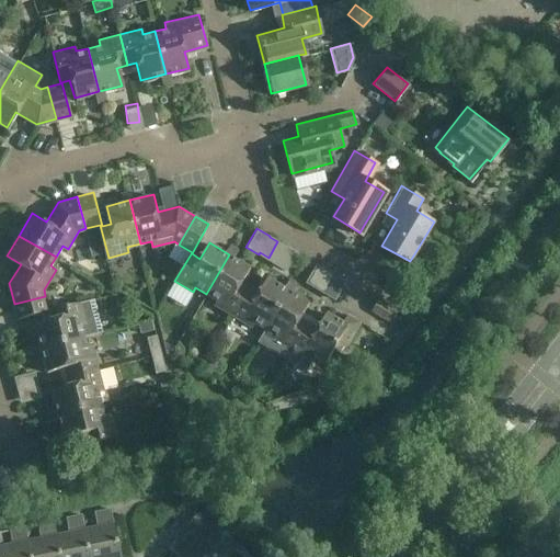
[(277,241),(269,258),(276,262),(275,264),(285,270),(296,251),(286,246),(277,241)]
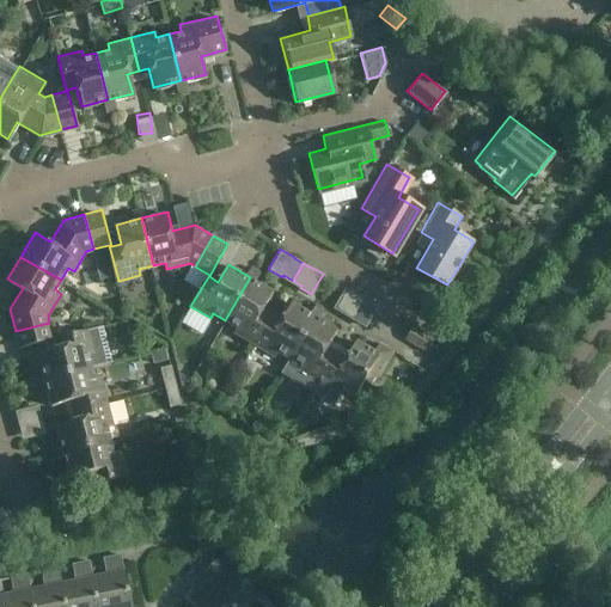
[(255,343),(273,314),(263,308),(274,292),(250,277),(225,320),(236,326),(233,330),(255,343)]
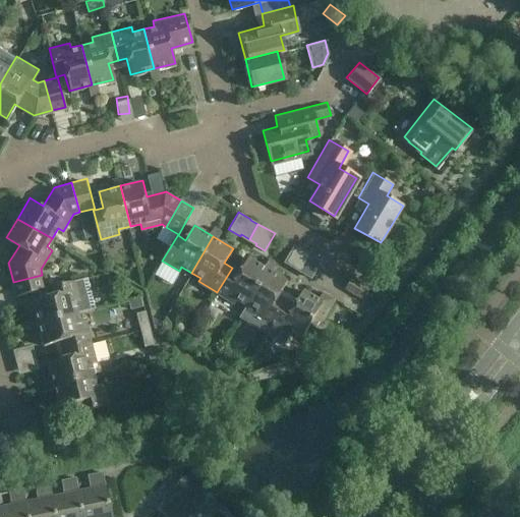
[(302,271),(311,255),(303,251),(304,250),(293,243),(283,262),(293,268),(294,266),(302,271)]
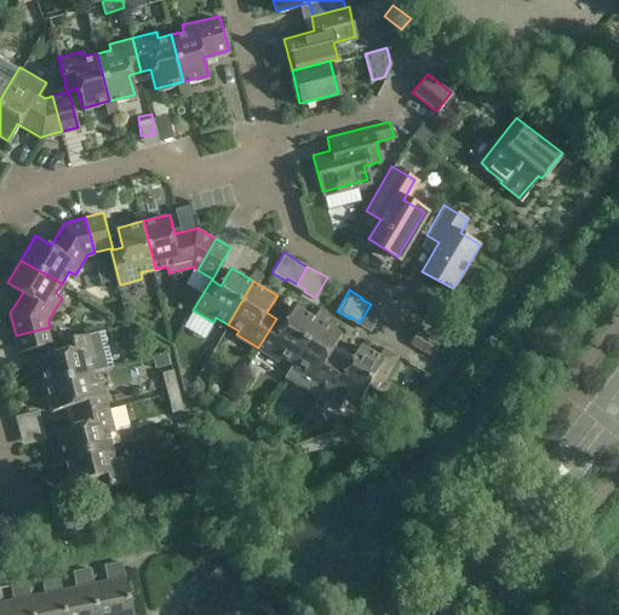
[(371,304),(360,322),(370,328),(380,310),(371,304)]
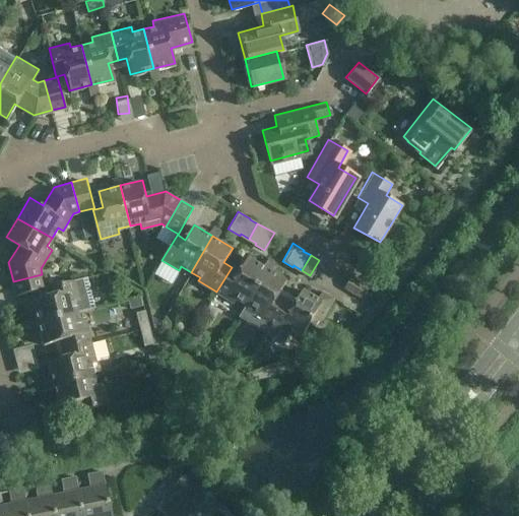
[(246,304),(267,268),(248,257),(240,272),(232,267),(216,292),(234,302),(236,298),(246,304)]
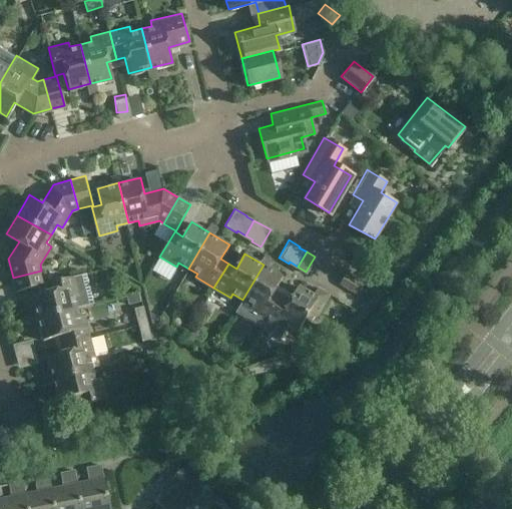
[(264,265),(242,300),(251,306),(249,309),(266,319),(267,320),(282,295),(274,290),(283,276),(264,265)]
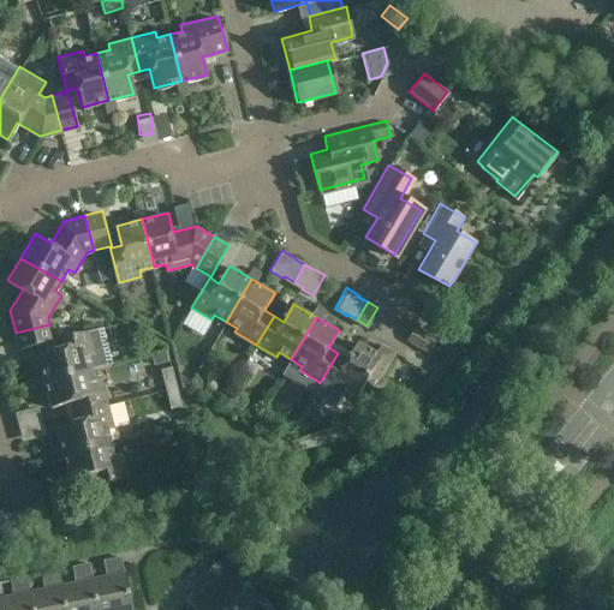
[(102,327),(53,339),(49,324),(16,333),(19,348),(55,340),(58,350),(39,353),(46,380),(93,368),(112,362),(102,327)]
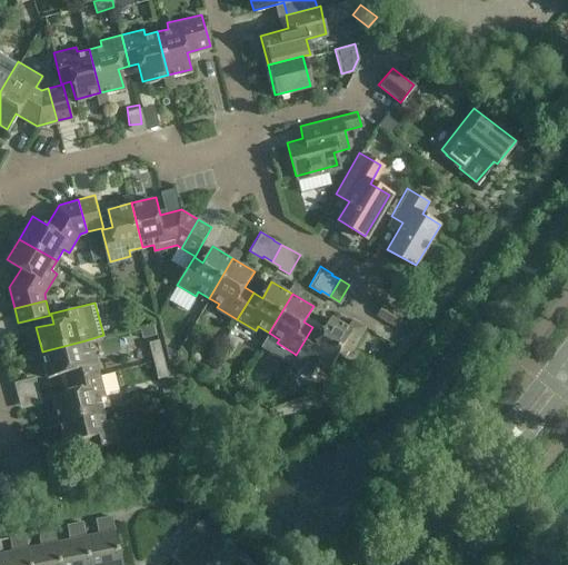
[(321,331),(312,327),(296,355),(295,354),(289,365),(309,376),(318,362),(328,367),(340,345),(350,350),(365,326),(352,318),(347,326),(330,317),(321,331)]
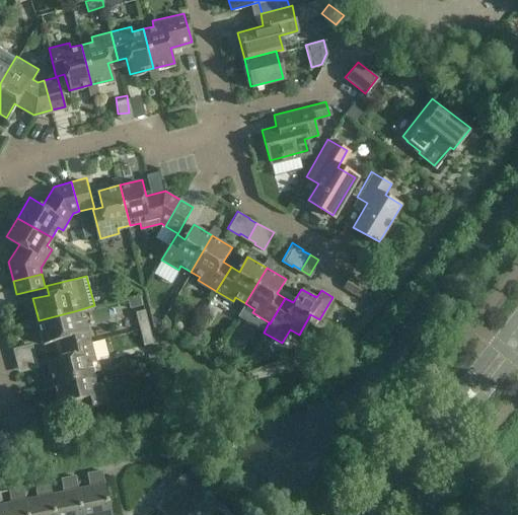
[(142,303),(140,295),(127,298),(129,306),(142,303)]
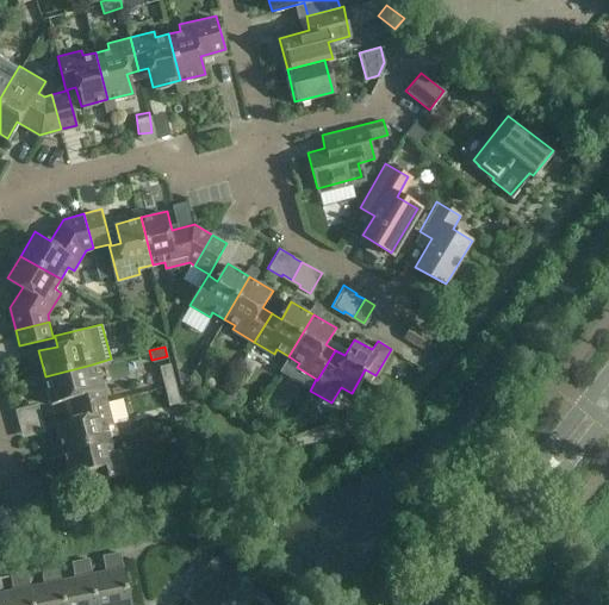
[(165,385),(176,381),(172,361),(159,365),(165,385)]
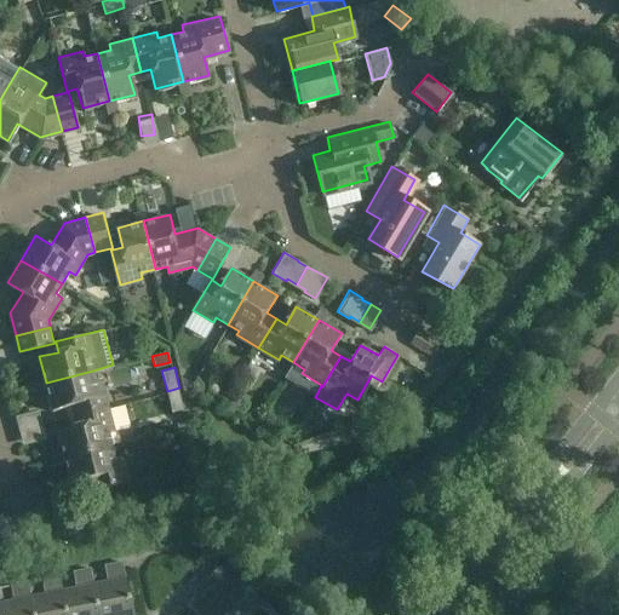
[(93,371),(46,383),(52,408),(72,403),(74,414),(109,406),(103,381),(96,384),(93,371)]
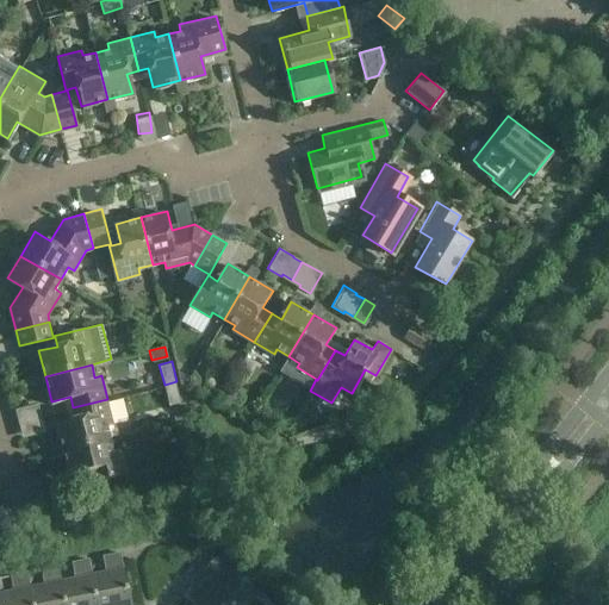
[(176,381),(165,385),(169,404),(181,400),(176,381)]
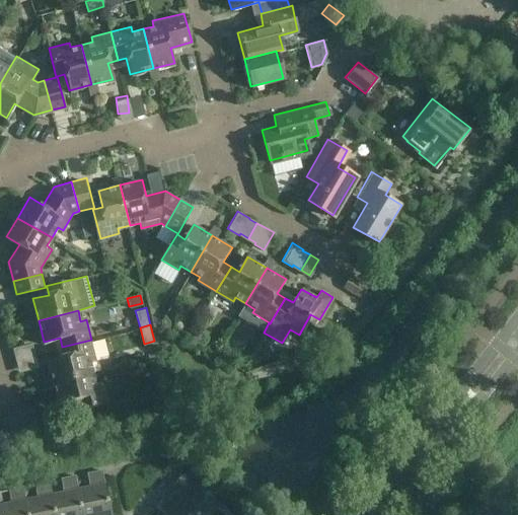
[(18,361),(35,357),(30,338),(13,343),(18,361)]
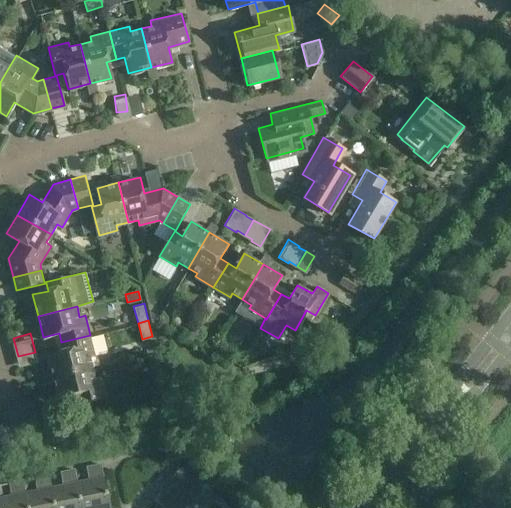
[(90,335),(61,342),(63,351),(47,354),(53,377),(93,367),(90,356),(95,354),(90,335)]
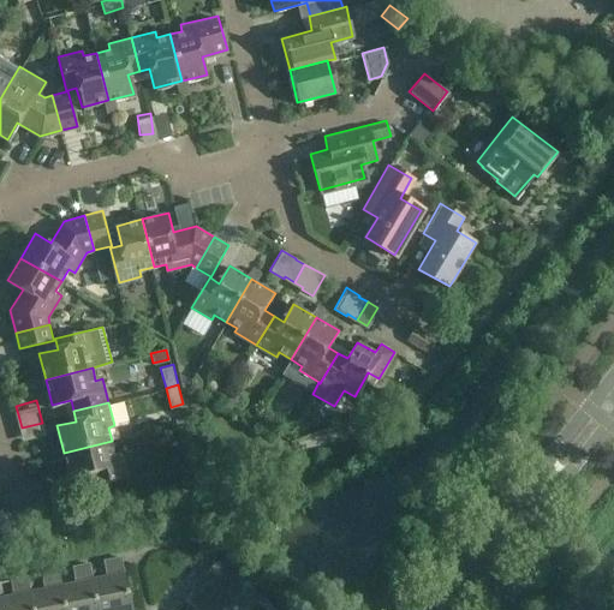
[(112,441),(64,453),(70,477),(89,472),(93,484),(126,474),(120,450),(114,453),(112,441)]
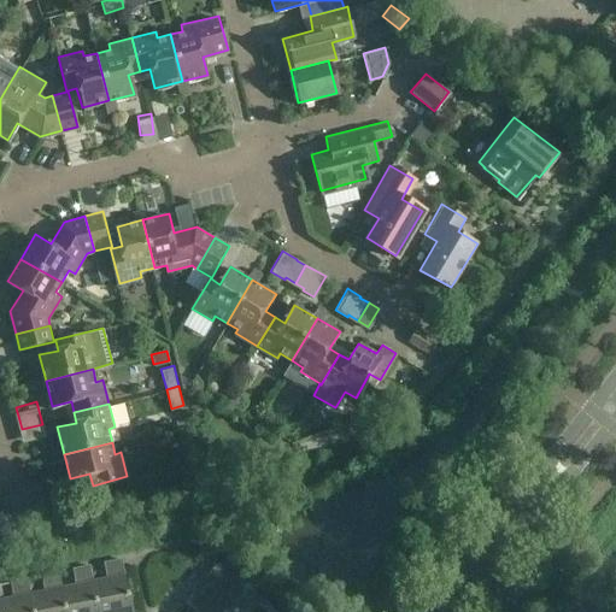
[(40,482),(15,489),(21,507),(45,501),(40,482)]
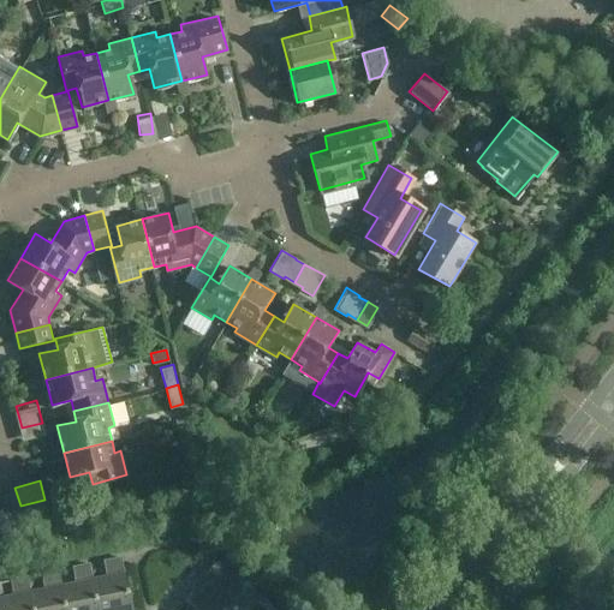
[(0,512),(11,509),(5,490),(0,491),(0,512)]
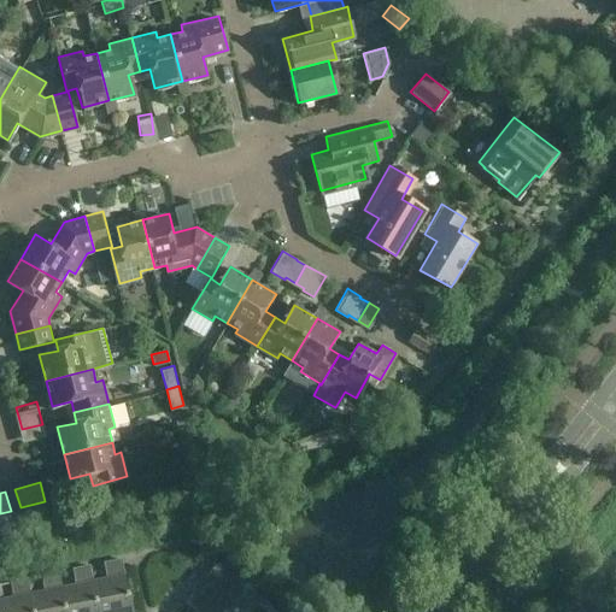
[(89,563),(98,611),(132,611),(121,557),(111,559),(112,566),(105,569),(106,577),(93,580),(89,563)]
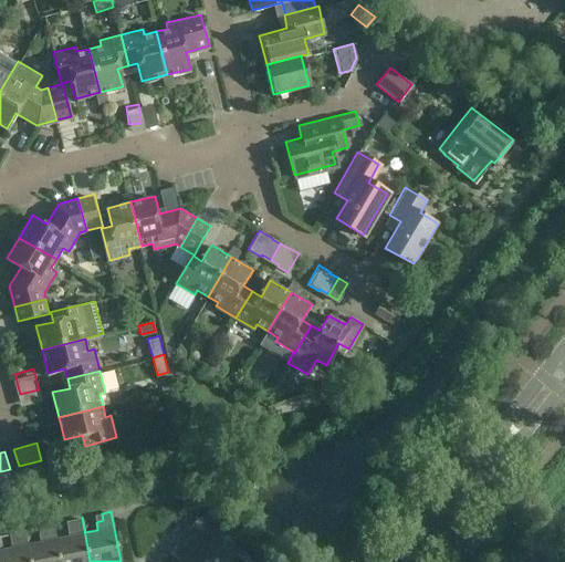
[(194,548),(211,561),(228,561),(239,549),(199,516),(192,523),(199,528),(195,533),(200,539),(194,548)]
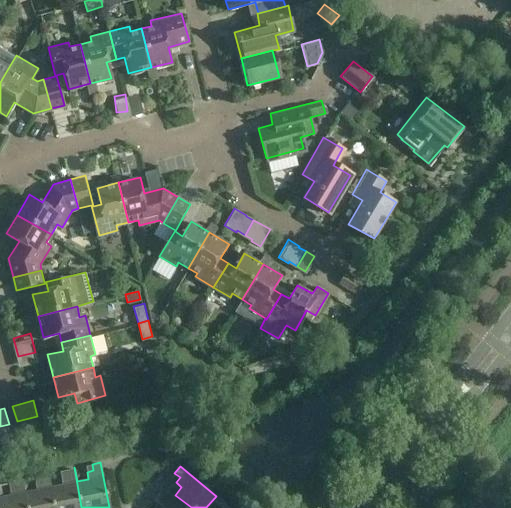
[(81,507),(74,467),(66,469),(67,476),(61,477),(63,484),(51,486),(48,472),(48,473),(54,507),(81,507)]
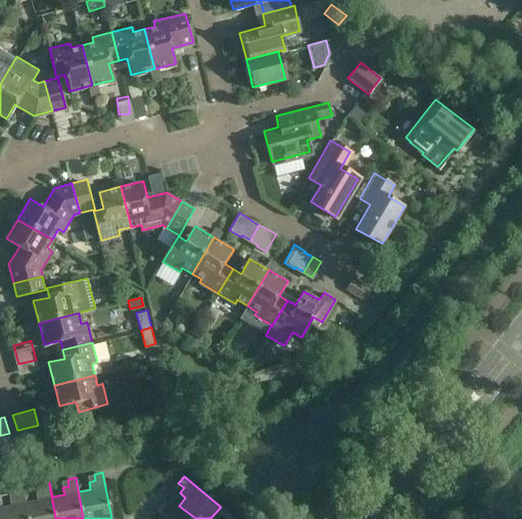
[(55,518),(49,483),(41,484),(43,491),(36,492),(38,500),(26,502),(22,488),(28,518),(55,518)]
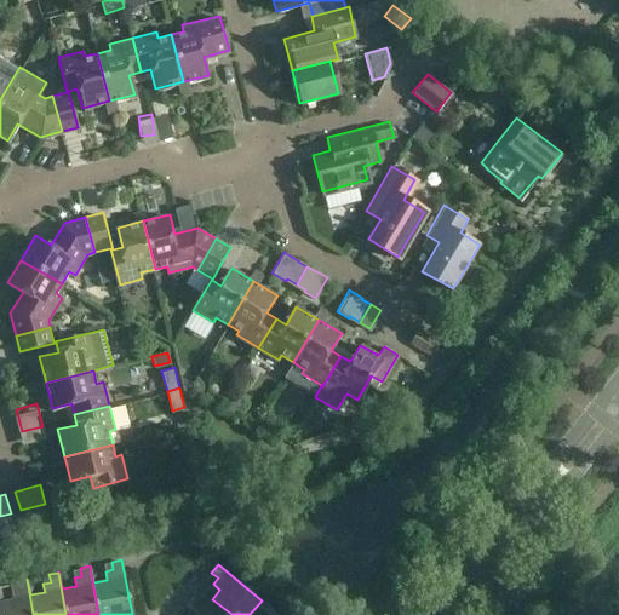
[(33,614),(27,579),(17,580),(19,588),(11,590),(13,598),(0,601),(0,614),(33,614)]
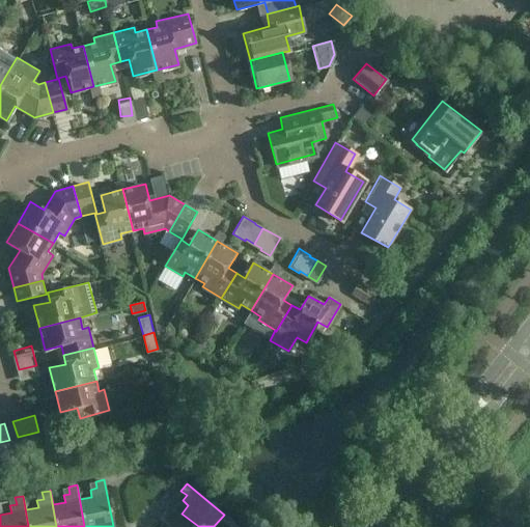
[(198,526),(182,514),(180,515),(169,505),(164,512),(169,517),(165,522),(171,526),(170,526),(198,526)]
